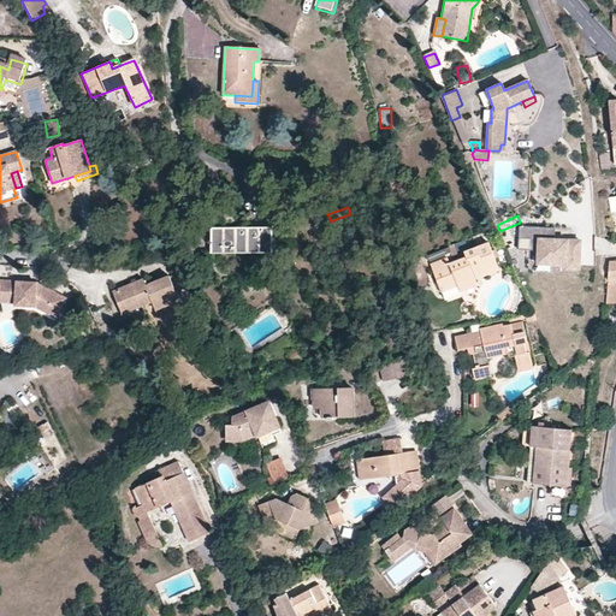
[(332,225),(319,234),(324,240),(336,230),(332,225)]
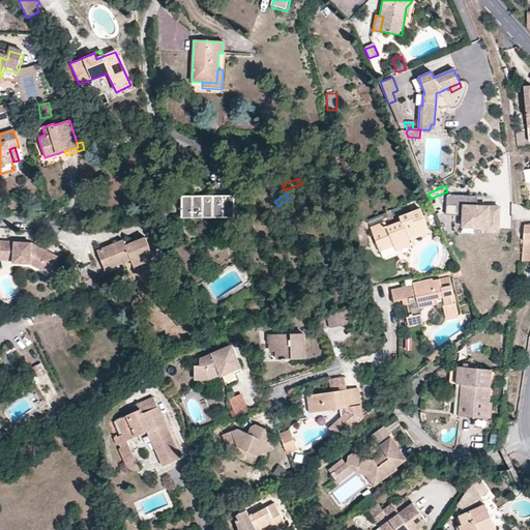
[(498,231),(499,207),(476,206),(477,196),(446,195),(446,205),(455,206),(455,214),(461,215),(461,226),(487,227),(487,231),(498,231)]
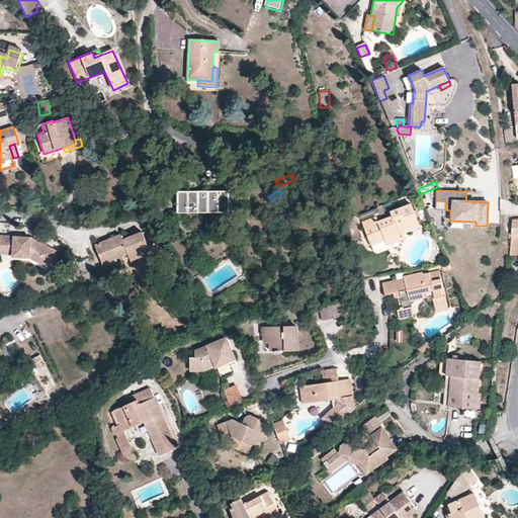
[(229,191),(200,192),(177,191),(177,213),(230,212),(229,191)]
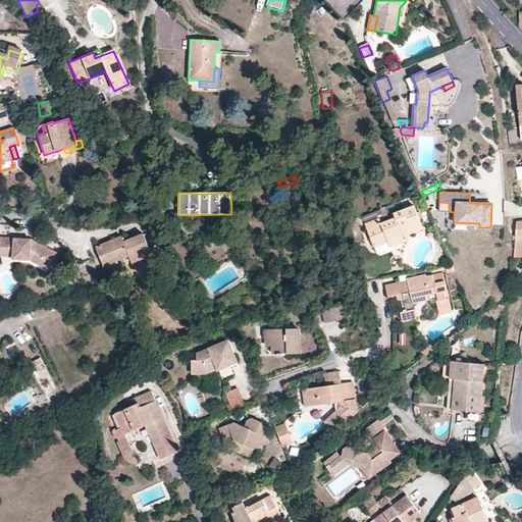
[(374,225),(367,228),(366,228),(373,247),(387,242),(402,236),(422,228),(414,205),(392,212),(395,218),(374,225)]
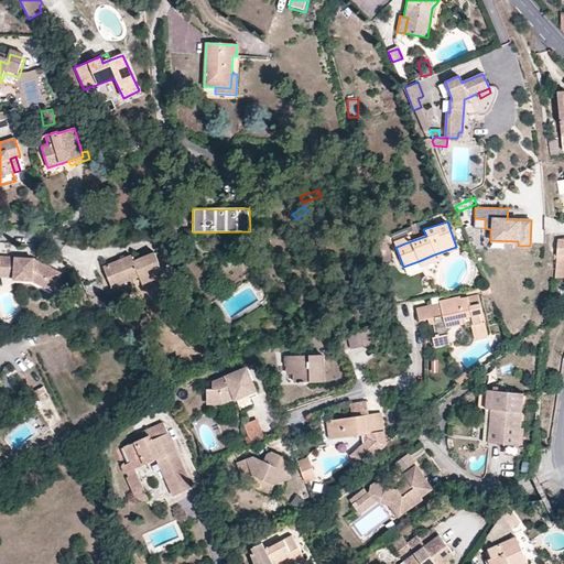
[(490,229),(485,228),(484,245),(488,250),(530,251),(530,246),(518,246),(518,241),(490,240),(490,229)]
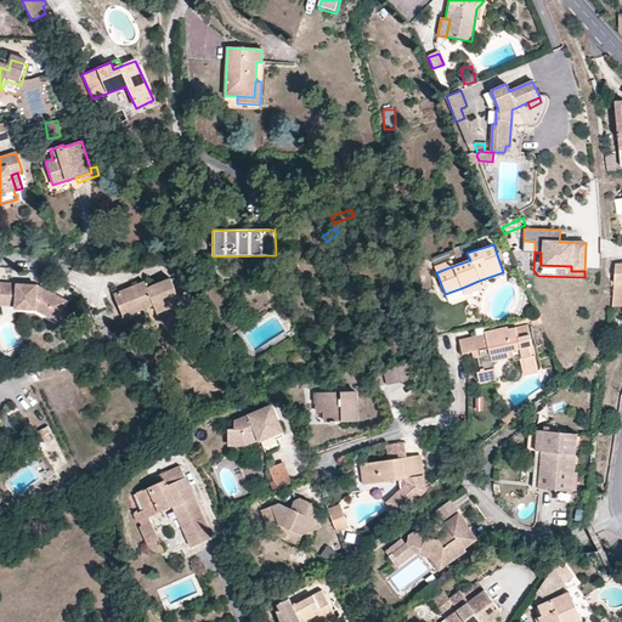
[(621,264),(615,265),(614,273),(611,307),(621,305),(621,264)]
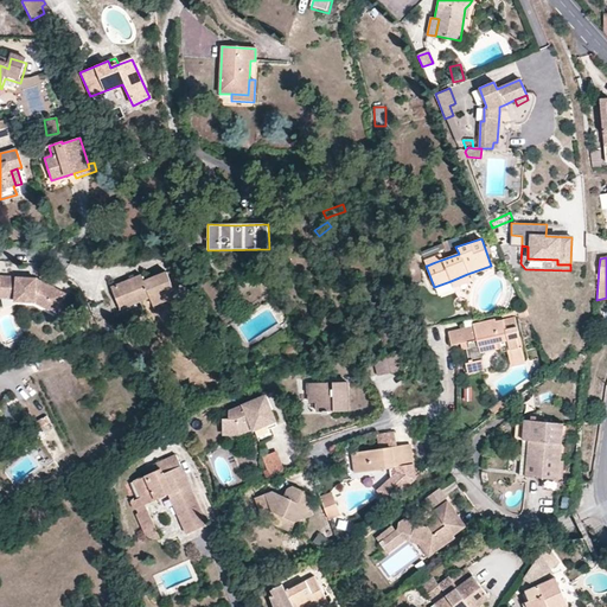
[(110,287),(119,306),(138,298),(139,301),(148,298),(152,306),(176,296),(165,272),(142,281),(140,275),(110,287)]
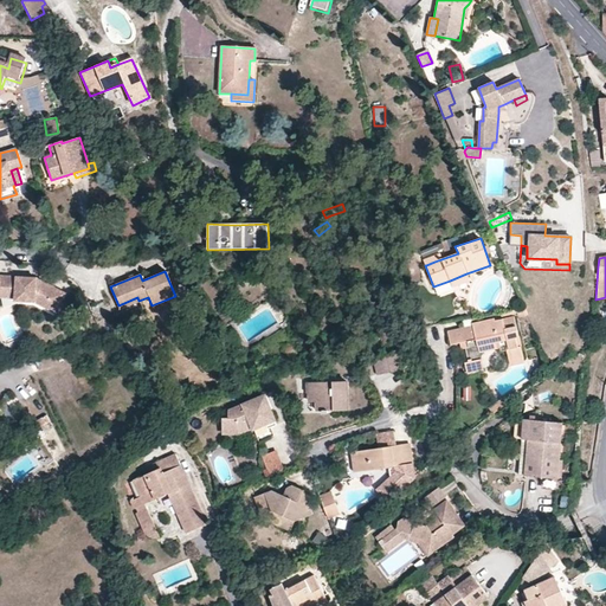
[(466,274),(450,281),(451,285),(469,279),(466,274)]
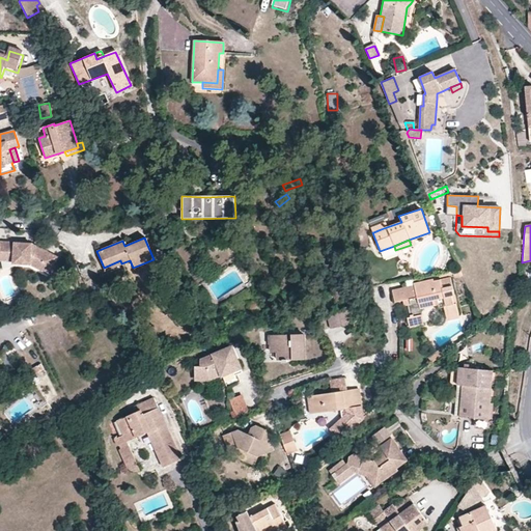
[(0,259),(15,261),(21,262),(21,264),(30,266),(49,275),(58,259),(33,245),(32,248),(27,247),(27,244),(0,242),(0,259)]
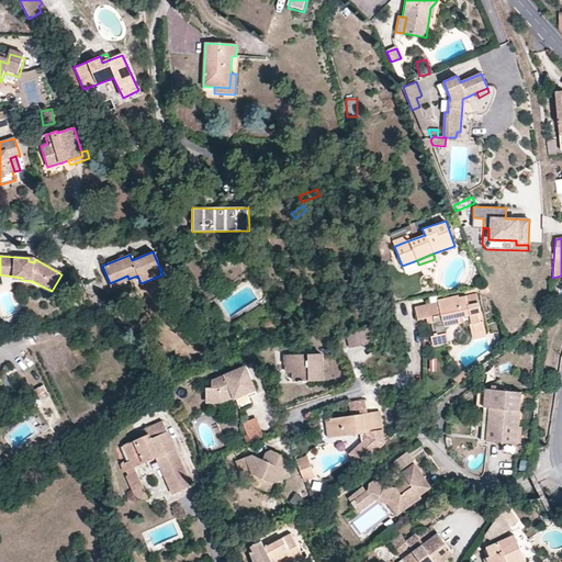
[(165,279),(163,274),(141,283),(143,288),(165,279)]
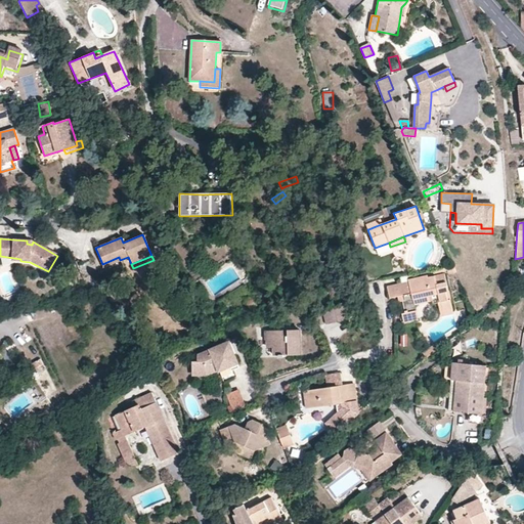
[(119,257),(102,264),(103,267),(120,260),(119,257)]
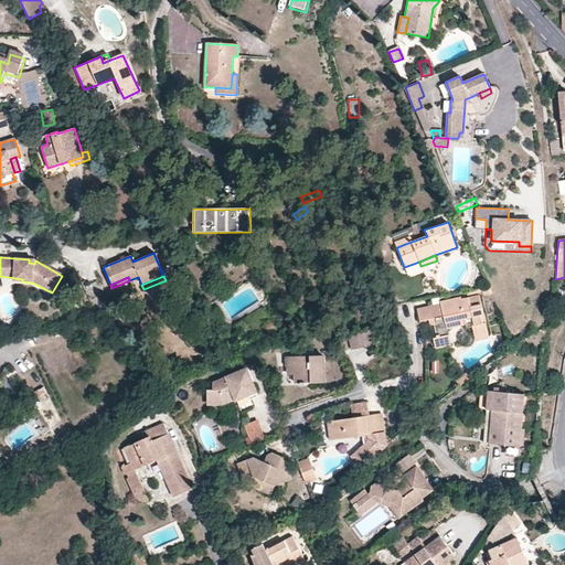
[(439,304),(434,305),(417,309),(419,316),(420,321),(430,319),(436,318),(438,322),(435,323),(438,337),(435,338),(437,348),(446,347),(444,337),(448,336),(445,326),(444,321),(466,317),(467,322),(468,324),(473,323),(476,334),(487,332),(484,321),(481,321),(480,313),(482,311),(478,295),(460,298),(459,295),(438,300),(439,304)]
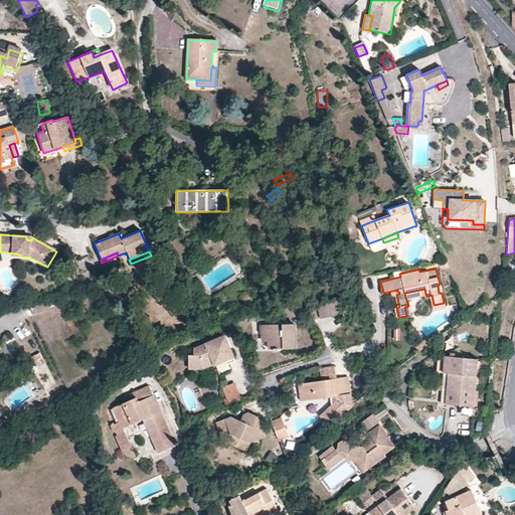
[(241,274),(237,276),(239,279),(246,275),(244,270),(240,272),(241,274)]
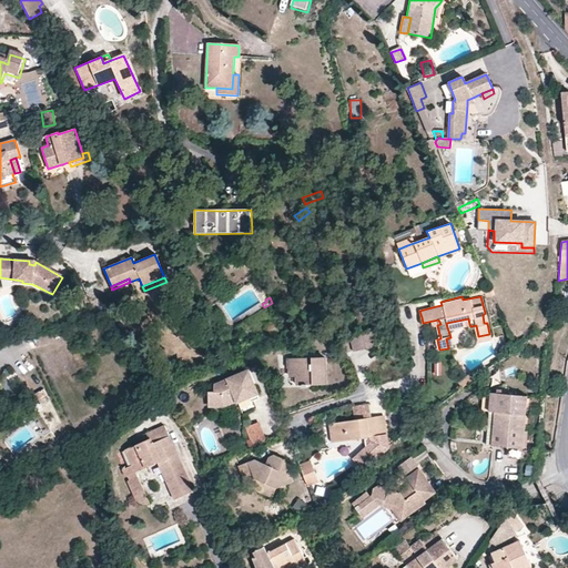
[(446,323),(447,327),(469,324),(468,318),(446,323)]
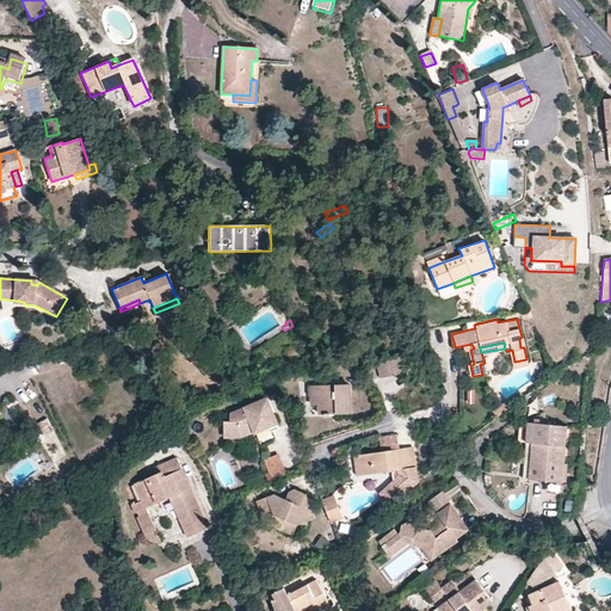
[(395,353),(380,357),(381,360),(408,357),(407,351),(395,353)]
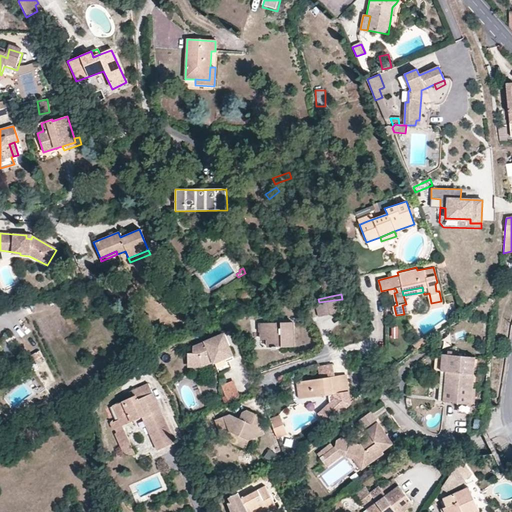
[(342,299),(319,302),(321,316),(344,312),(342,299)]
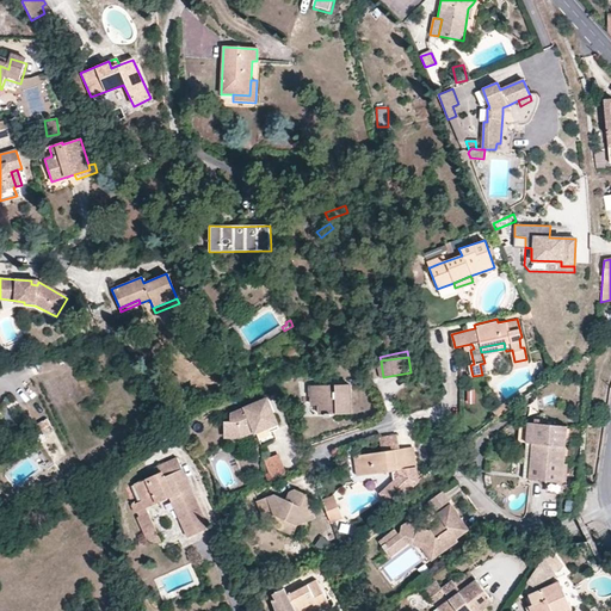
[(325,386),(306,387),(306,395),(308,395),(309,405),(316,405),(316,413),(323,413),(323,415),(328,415),(328,412),(347,412),(346,384),(331,386),(331,389),(325,390),(325,386)]
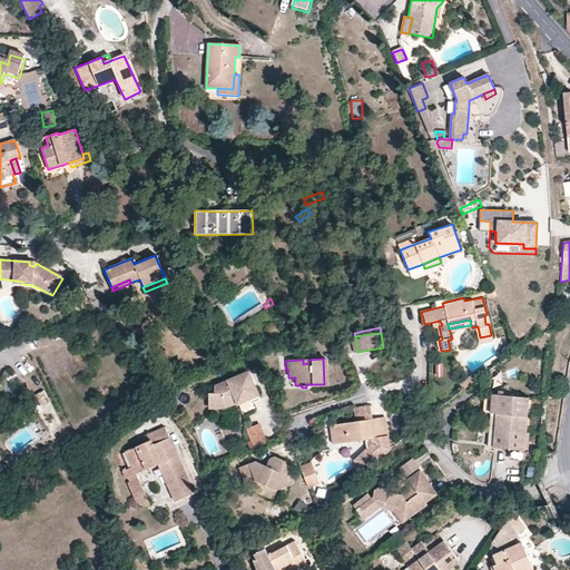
[(445,366),(434,366),(435,381),(446,380),(445,366)]
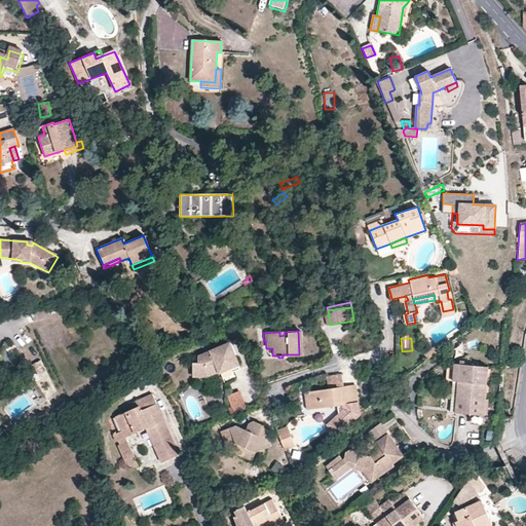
[(439,351),(452,342),(449,338),(436,347),(439,351)]
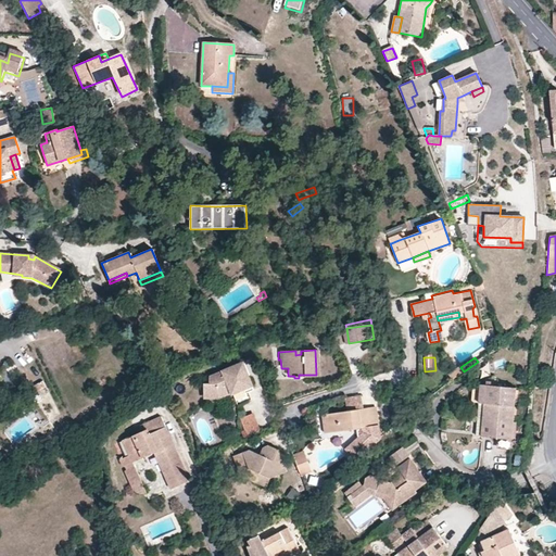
[(205,395),(214,396),(214,392),(218,392),(230,388),(238,406),(253,400),(250,392),(254,390),(248,374),(244,374),(241,364),(210,377),(210,383),(205,383),(205,395)]
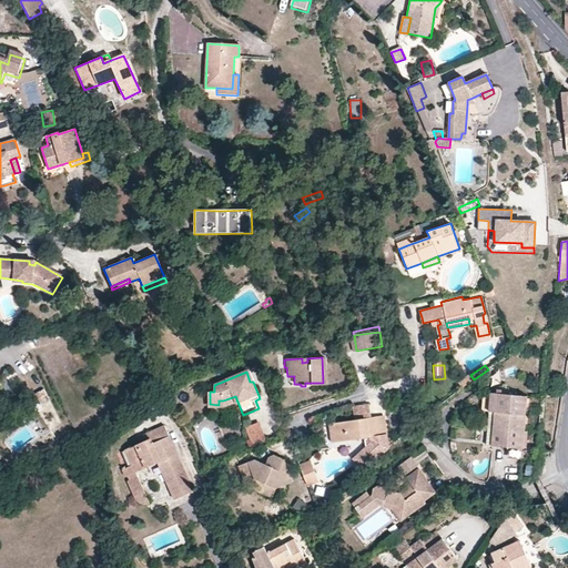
[(463,387),(474,379),(470,375),(460,382),(463,387)]
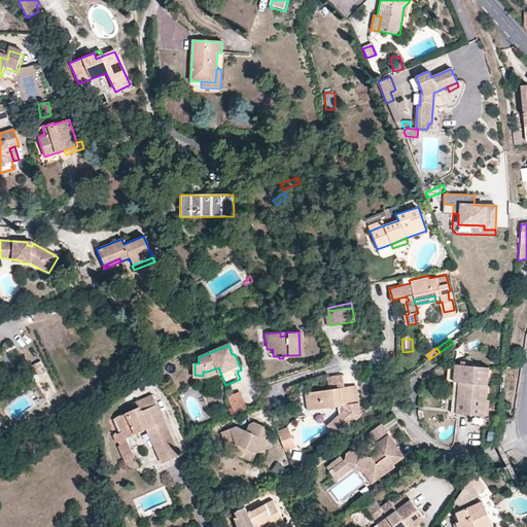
[(40,382),(49,377),(41,362),(32,366),(40,382)]
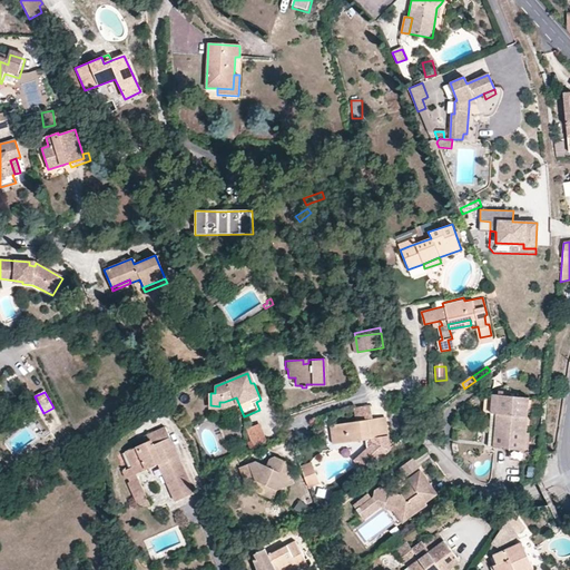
[(530,400),(501,395),(499,412),(529,414),(530,400)]
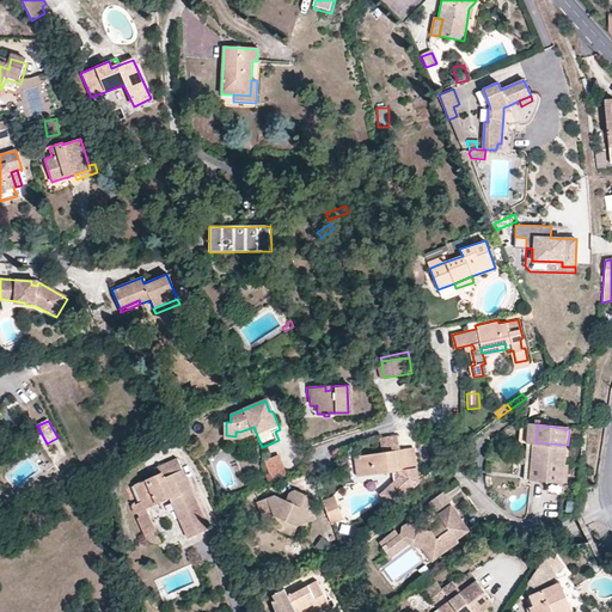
[(568,445),(536,442),(534,460),(565,464),(568,445)]
